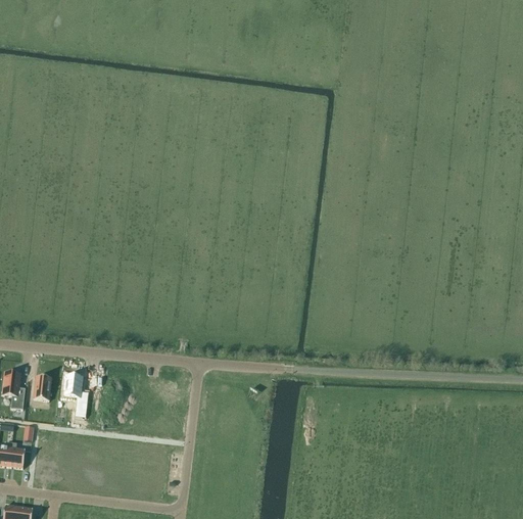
[(4,371),(1,394),(11,395),(10,408),(22,409),(25,387),(18,386),(20,373),(4,371)]
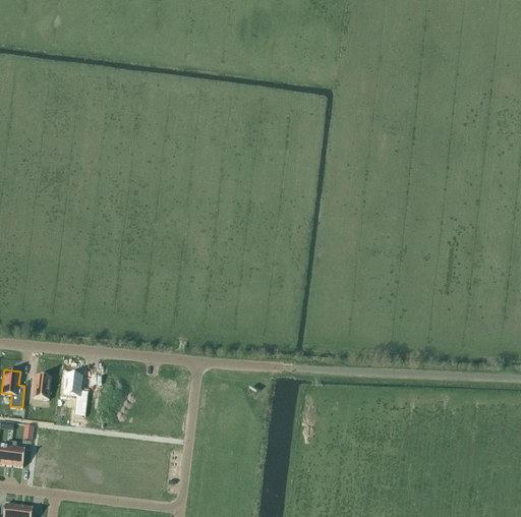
[(65,371),(62,394),(75,395),(74,413),(84,415),(88,390),(80,389),(82,374),(65,371)]
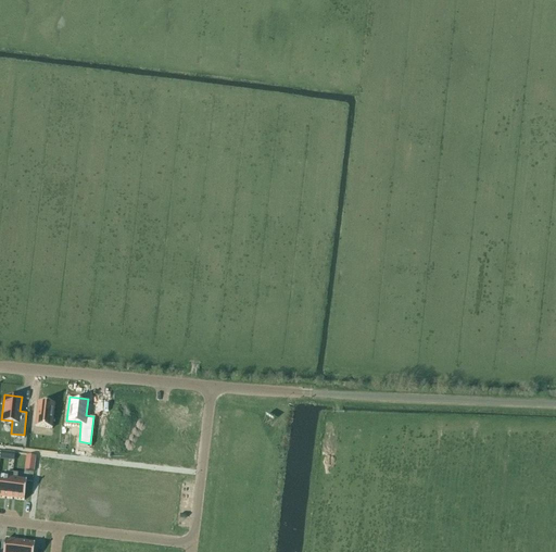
[(38,399),(35,423),(52,425),(54,400),(38,399)]
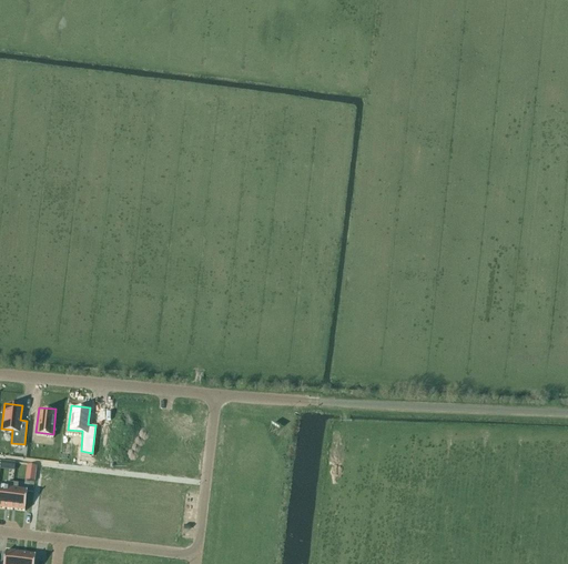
[(124,411),(105,409),(104,415),(99,414),(97,434),(104,435),(104,433),(121,434),(124,411)]
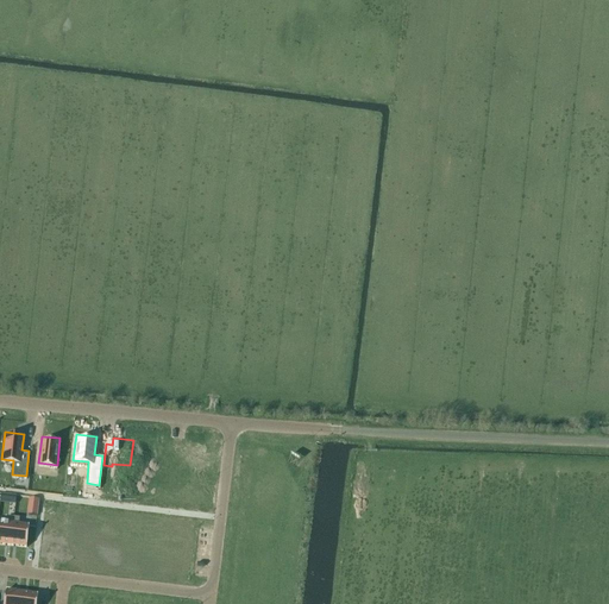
[(0,498),(16,501),(16,492),(16,491),(1,490),(0,497),(0,498)]
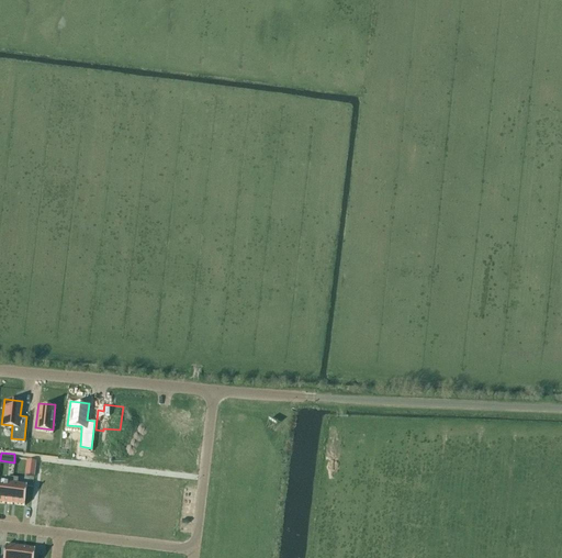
[(27,457),(26,472),(34,473),(35,458),(27,457)]
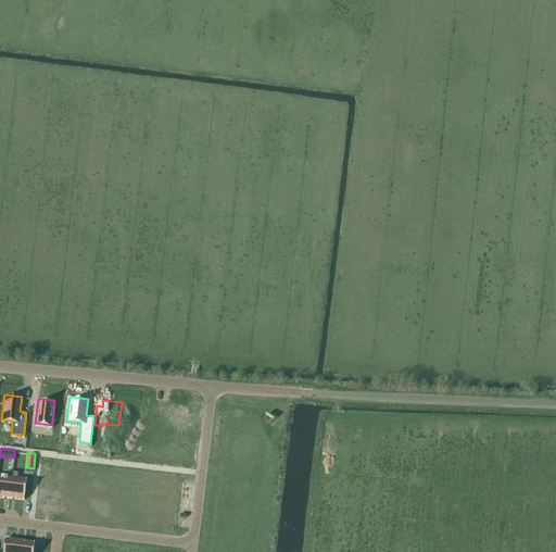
[(0,474),(0,493),(9,496),(12,469),(7,468),(7,475),(0,474)]
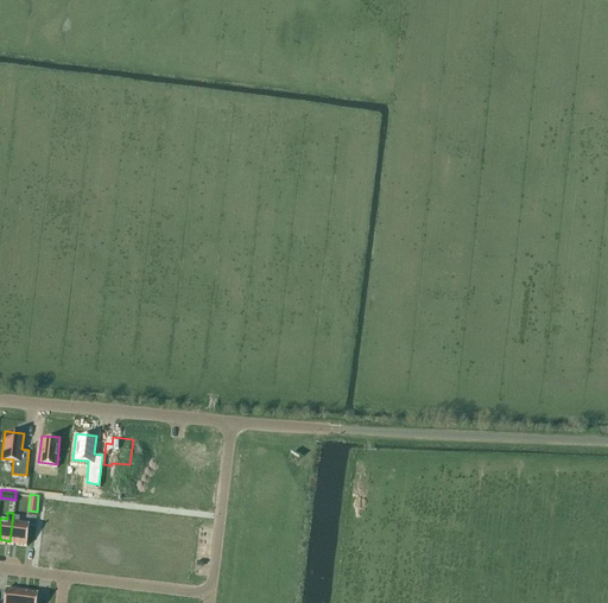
[(13,513),(10,541),(26,543),(29,521),(19,520),(19,514),(13,513)]
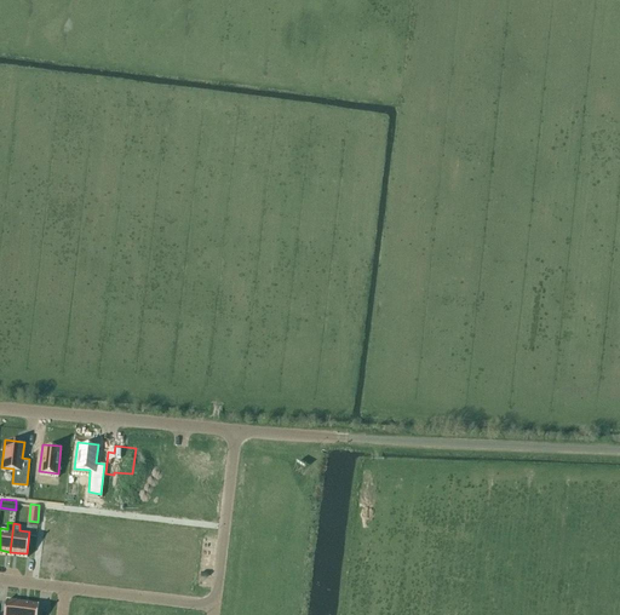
[(5,598),(3,614),(19,614),(22,599),(5,598)]
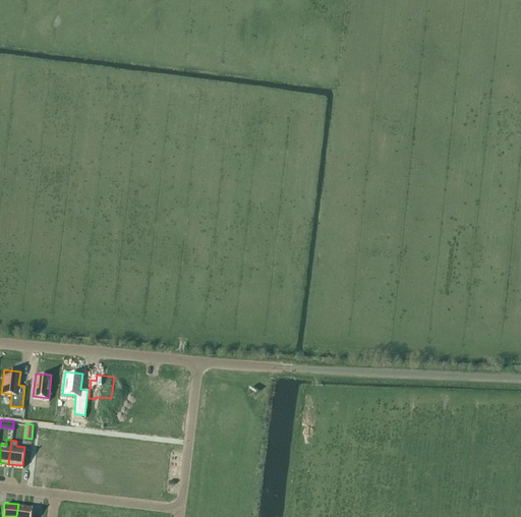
[(18,504),(16,516),(31,516),(33,506),(18,504)]
